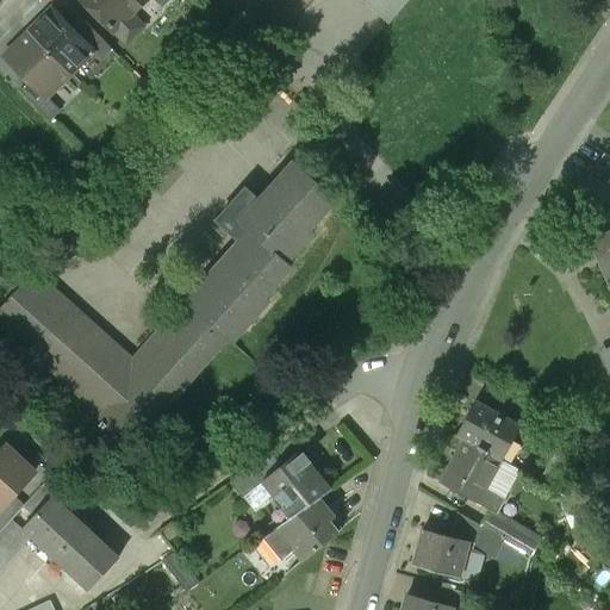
[(83,0),(126,44),(143,27),(130,14),(143,0),(83,0)]
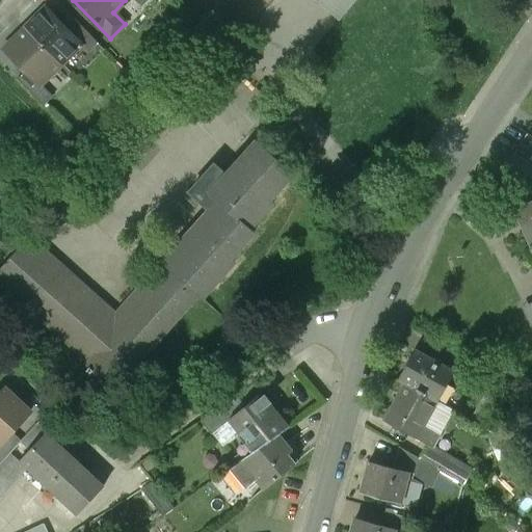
[(47,8),(26,29),(60,64),(81,44),(65,27),(47,8)]
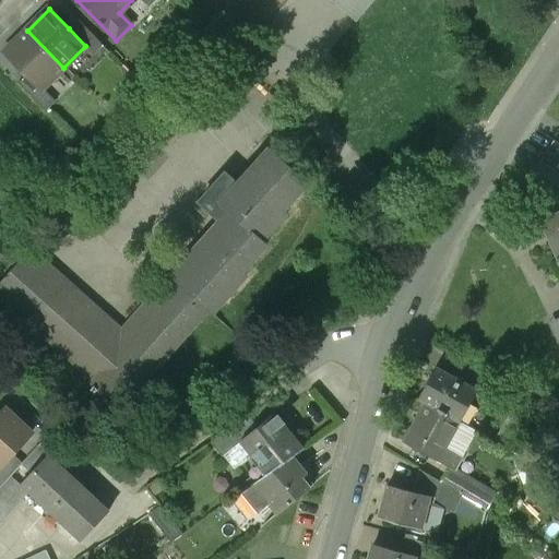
[(69,28),(85,46),(92,52),(100,44),(78,20),(69,28)]
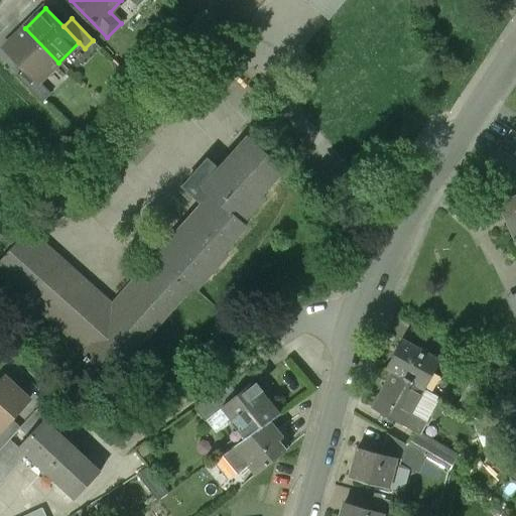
[(40,82),(58,62),(25,28),(4,48),(25,69),(38,83),(40,82)]
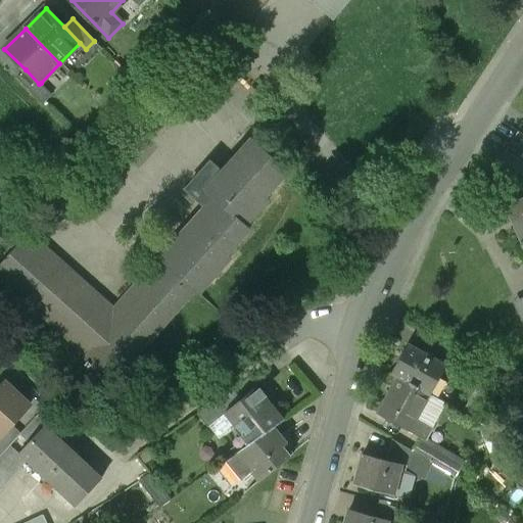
[(39,84),(26,69),(16,78),(43,104),(52,95),(41,83),(39,84)]
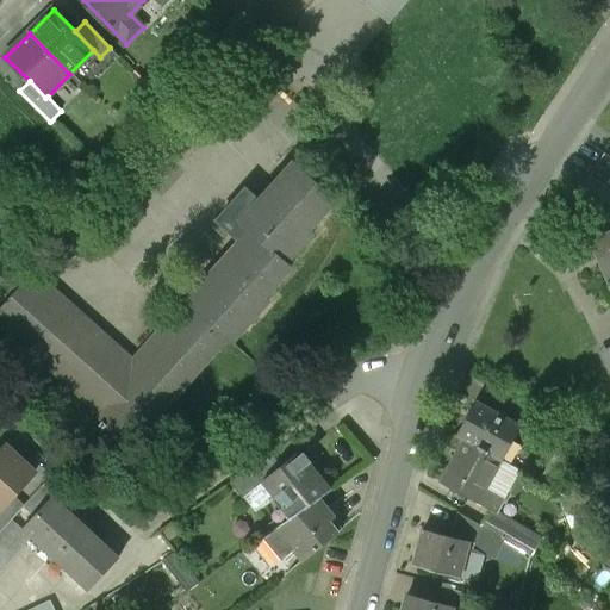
[(337,199),(294,161),(259,201),(247,190),(218,222),(240,241),(134,361),(29,267),(12,286),(17,291),(0,309),(0,321),(104,414),(99,418),(130,447),(226,338),(231,342),(232,341),(231,338),(257,311),(259,312),(269,300),(263,294),(290,267),(291,267),(292,266),(286,261),(311,234),(312,235),(313,234),(309,228),(337,199)]
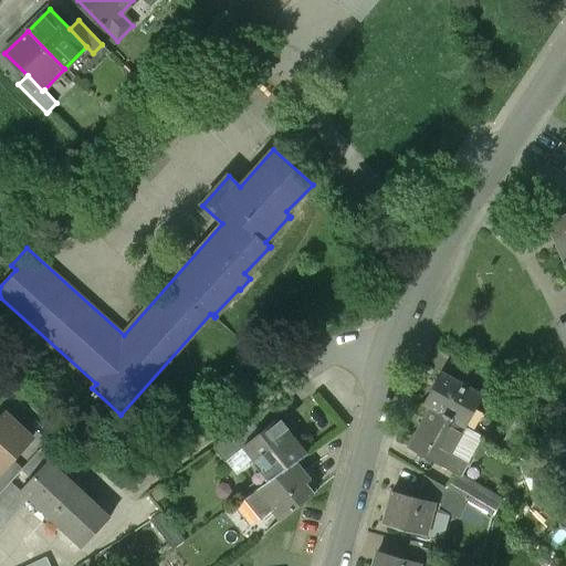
[(565,213),(546,223),(565,265),(565,264),(565,213)]
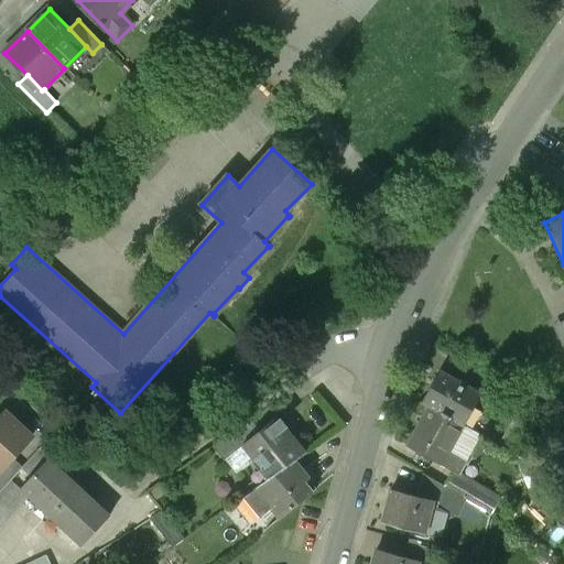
[(563,263),(563,264),(563,321),(559,324),(553,326),(563,349),(563,263)]
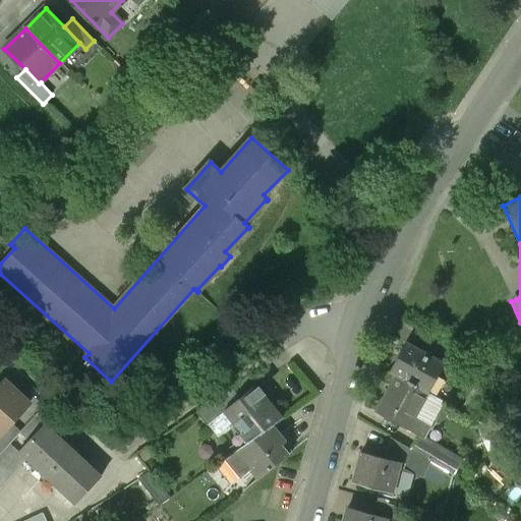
[(397,375),(429,393),(446,363),(407,343),(391,371),(397,375)]
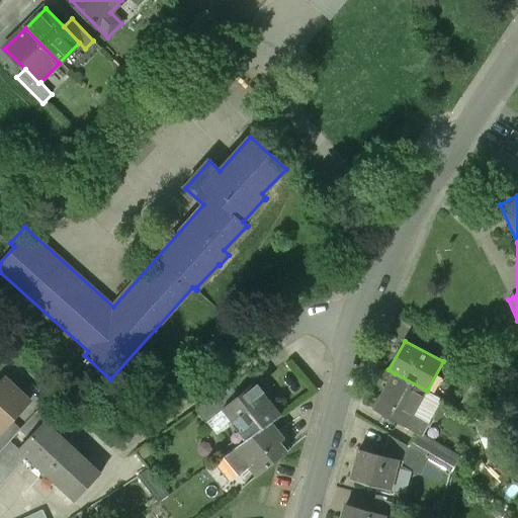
[(427,391),(395,373),(374,411),(415,432),(421,436),(422,434),(427,424),(413,417),(427,391)]
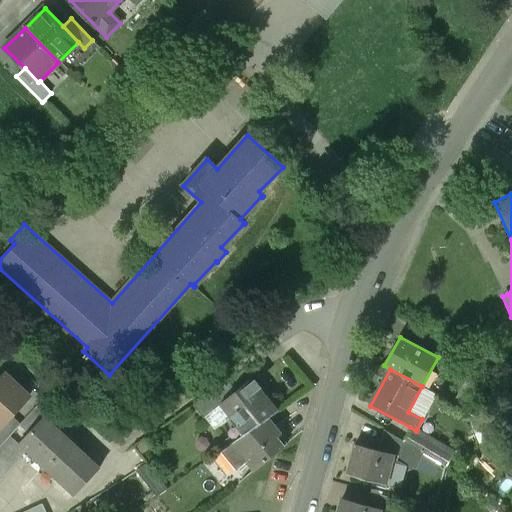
[(0,429),(12,416),(29,397),(4,373),(0,377),(0,429)]
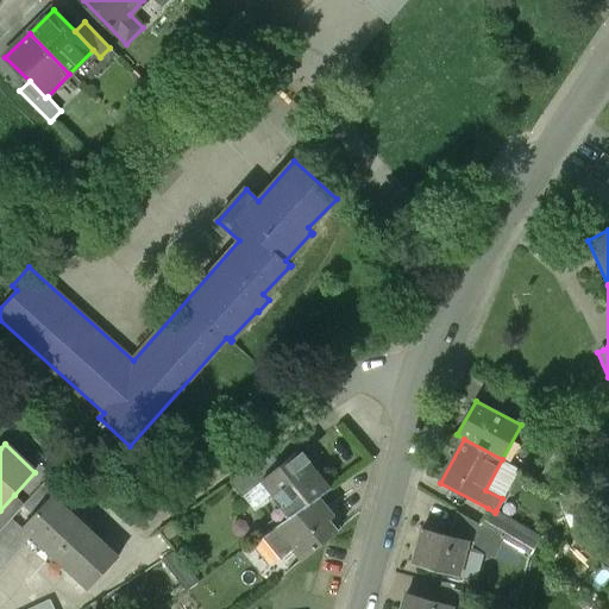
[(328,490),(297,452),(281,466),(245,496),(258,513),(271,501),(287,520),(318,498),(316,497),(328,490)]
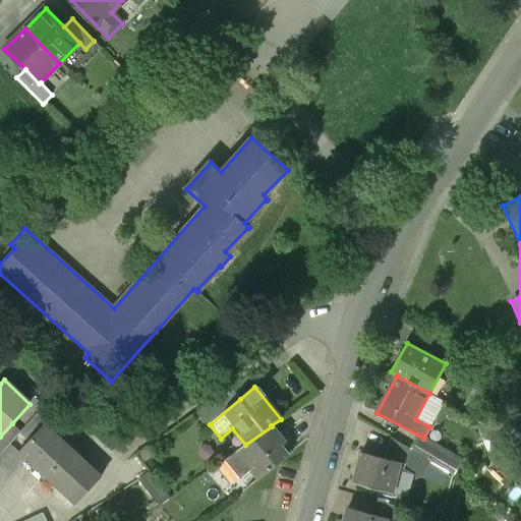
[(198,411),(210,424),(240,399),(231,388),(198,411)]
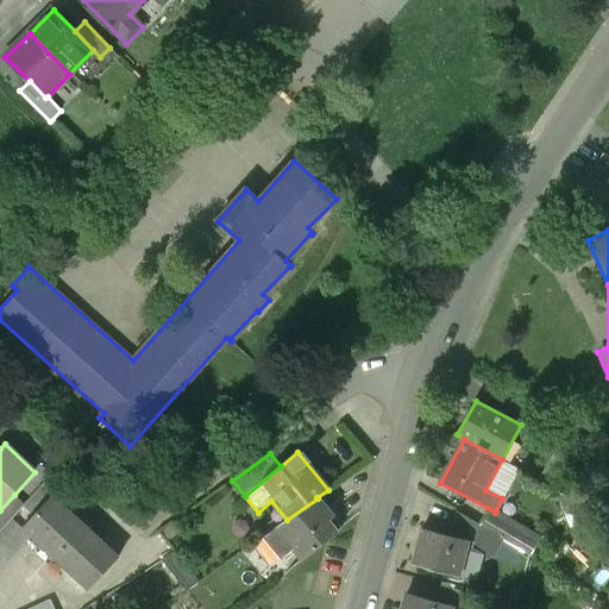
[(24,528),(54,496),(42,485),(25,504),(11,519),(23,529),(24,528)]
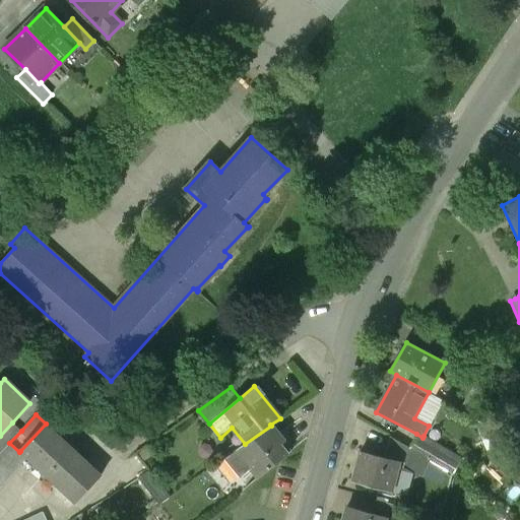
[(0,453),(9,443),(21,431),(12,423),(0,436),(0,453)]
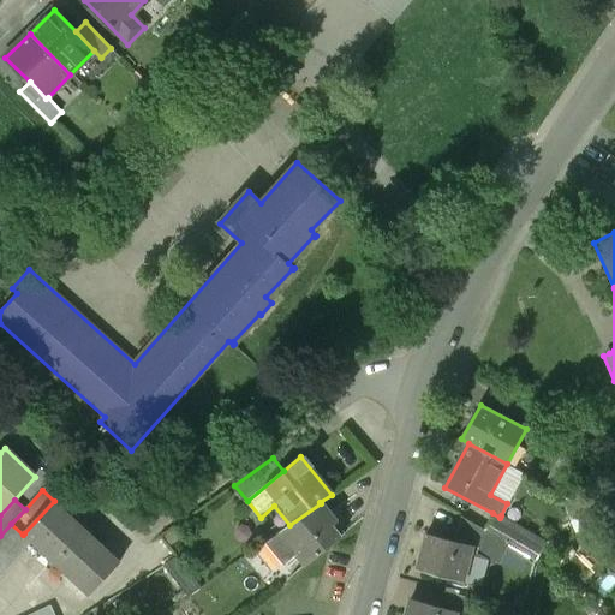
[(54,501),(24,533),(90,596),(121,563),(89,535),(54,501)]
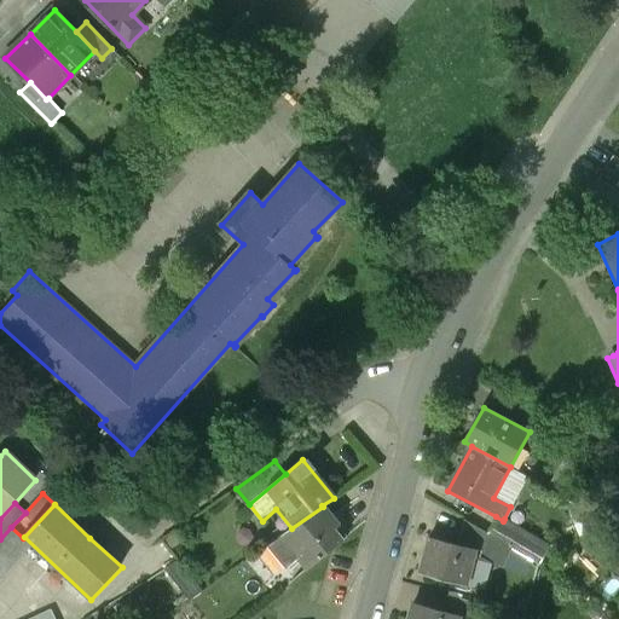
[(282,536),(308,567),(347,537),(323,507),(291,528),(282,536)]
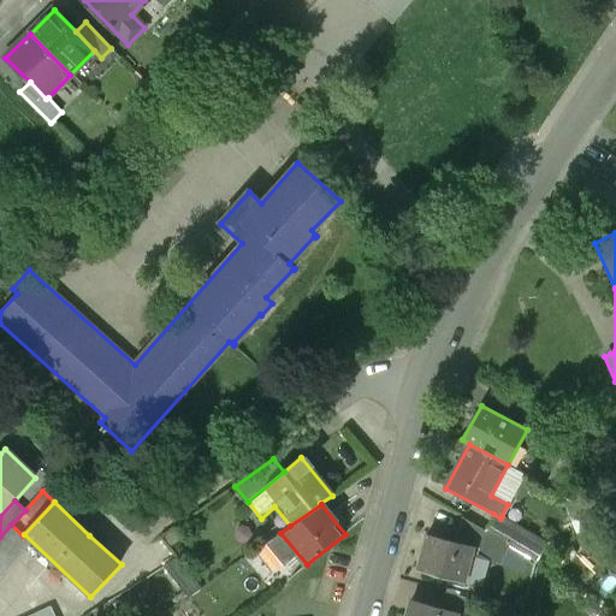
[(493,514),(484,531),(509,546),(535,562),(546,543),(502,516),(501,519),(493,514)]
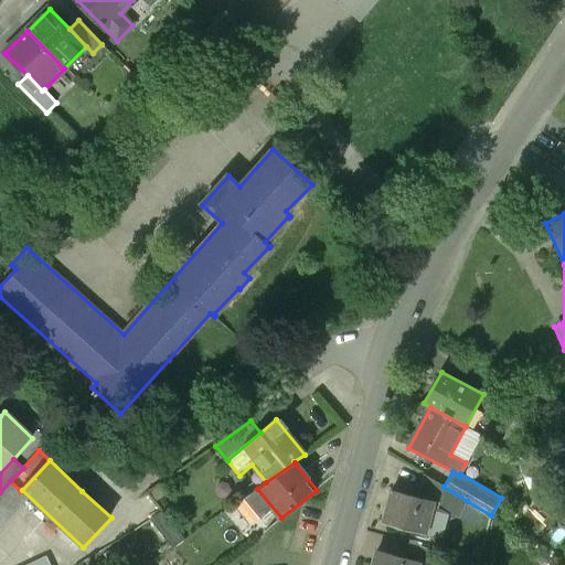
[(424,475),(418,497),(435,501),(439,503),(438,505),(459,518),(467,501),(444,487),(424,475)]
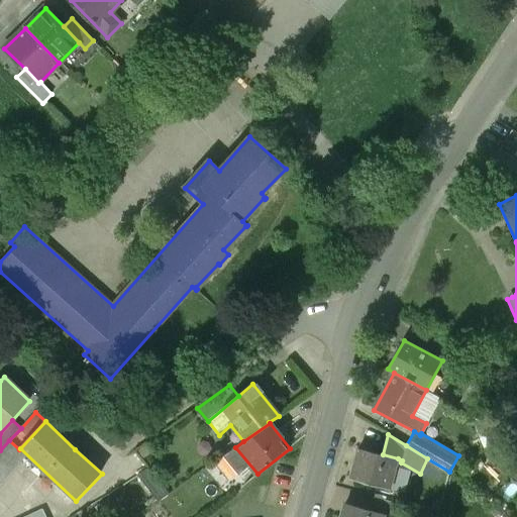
[(0,483),(25,455),(19,449),(9,440),(0,450),(0,483)]
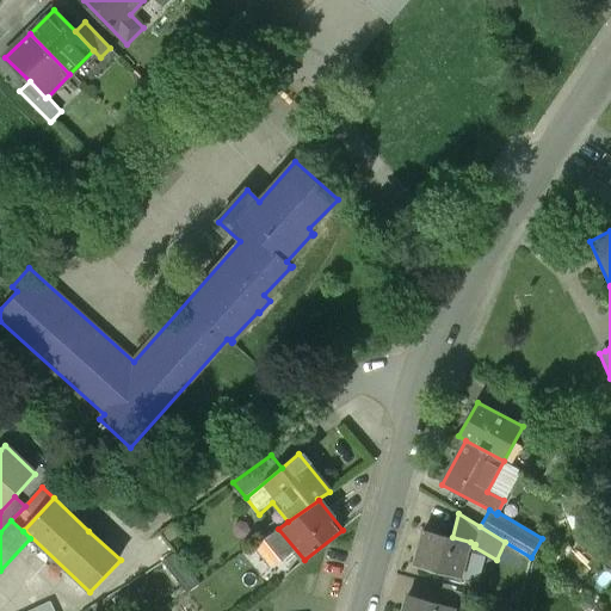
[(414,566),(462,579),(470,542),(452,537),(424,530),(414,566)]
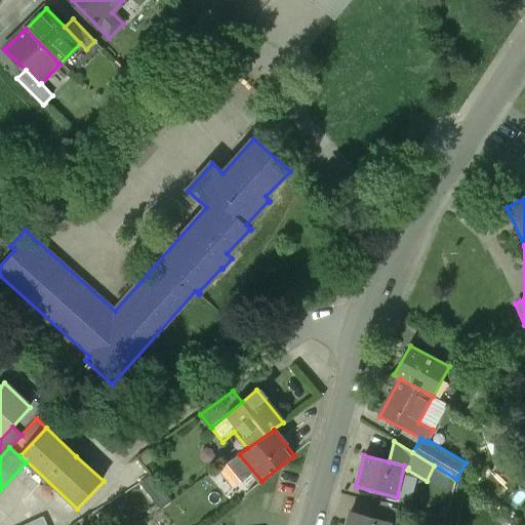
[(378,505),(375,519),(390,523),(390,524),(401,524),(405,512),(378,505)]
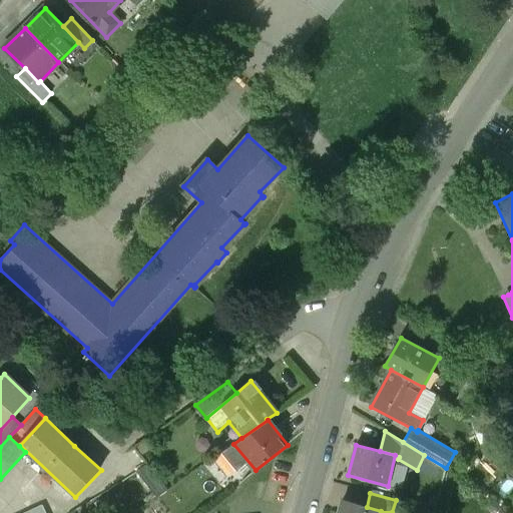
[(367,507),(344,500),(339,512),(380,512),(381,512),(381,511),(367,507)]
